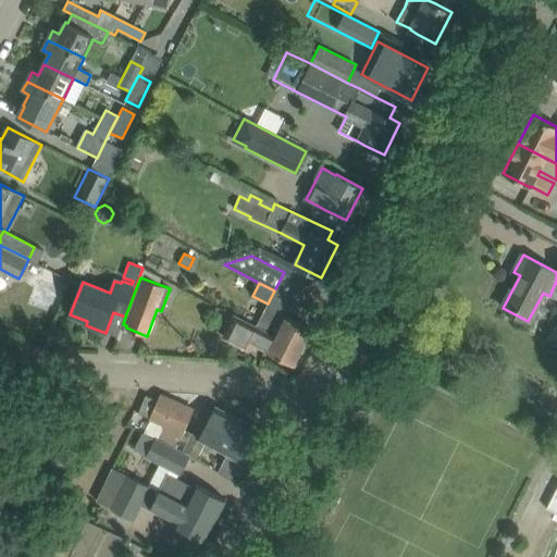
[(265,309),(257,326),(273,336),(276,331),(306,346),(313,330),(284,316),(283,318),(265,309)]
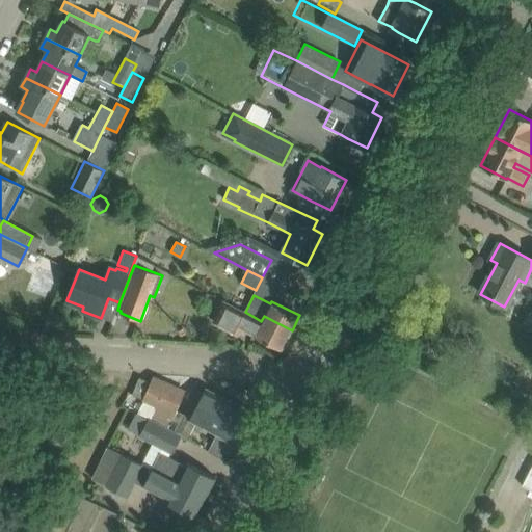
[(261,321),(245,312),(224,301),(214,322),(238,335),(241,327),(282,349),(292,330),(264,316),(261,321)]
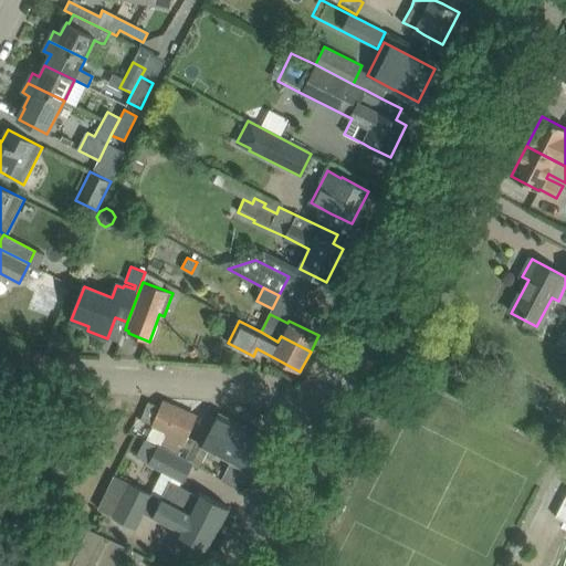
[(153,426),(146,441),(158,447),(186,461),(197,441),(187,437),(196,416),(164,401),(161,407),(148,401),(140,420),(153,426)]
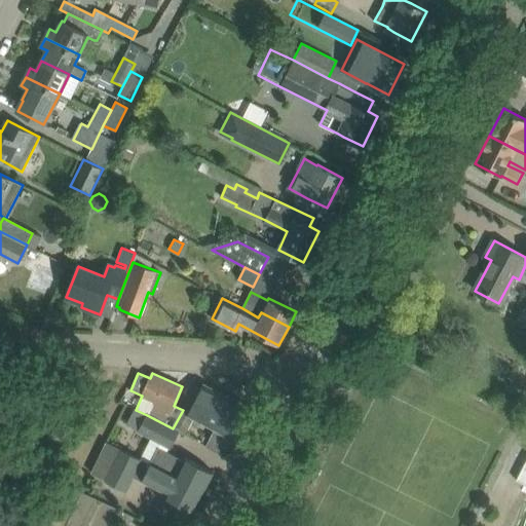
[(173,428),(178,431),(185,435),(193,418),(215,428),(205,446),(222,455),(247,407),(203,383),(200,389),(195,386),(183,410),(173,428)]
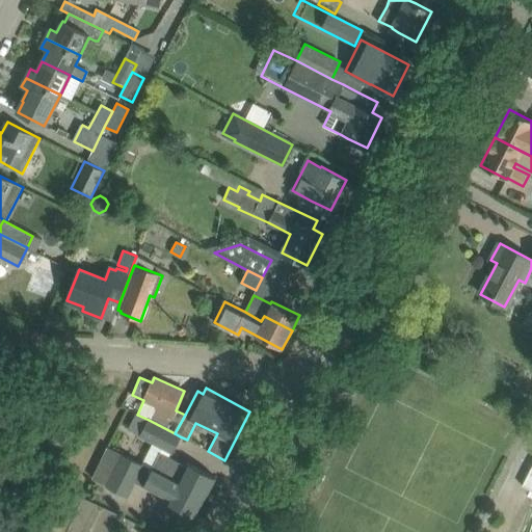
[(171,452),(180,436),(175,433),(149,420),(137,415),(129,430),(140,435),(171,452)]
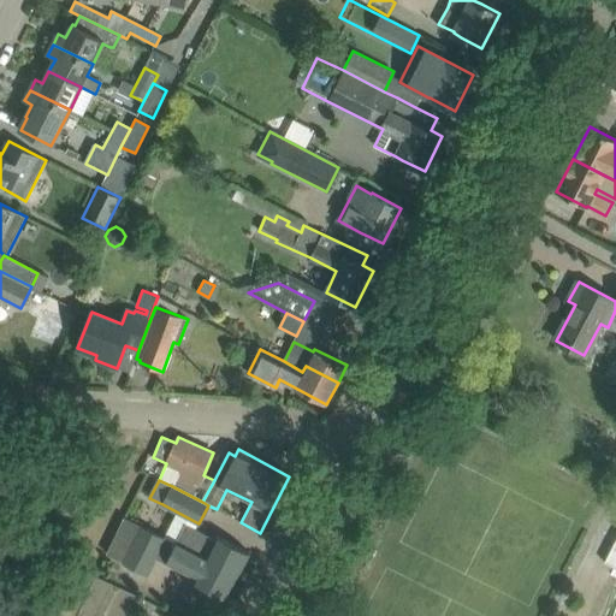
[(185,525),(176,544),(238,575),(249,552),(217,535),(214,539),(185,525)]
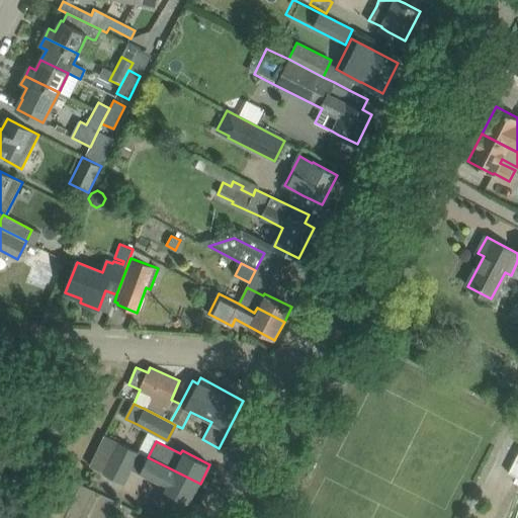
[(200,484),(148,457),(118,443),(103,472),(123,484),(131,468),(140,472),(164,486),(162,489),(190,503),(200,484)]
